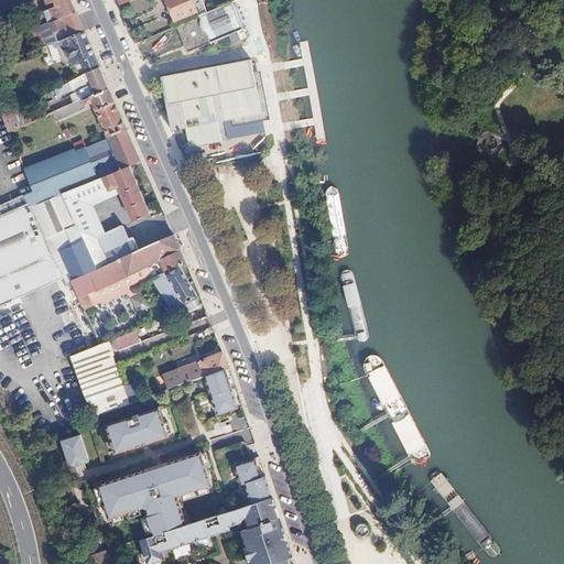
[(85,31),(71,0),(0,0),(0,12),(34,0),(46,0),(49,4),(55,2),(57,8),(42,12),(44,19),(47,18),(50,23),(32,29),(39,47),(86,31),(85,31)]
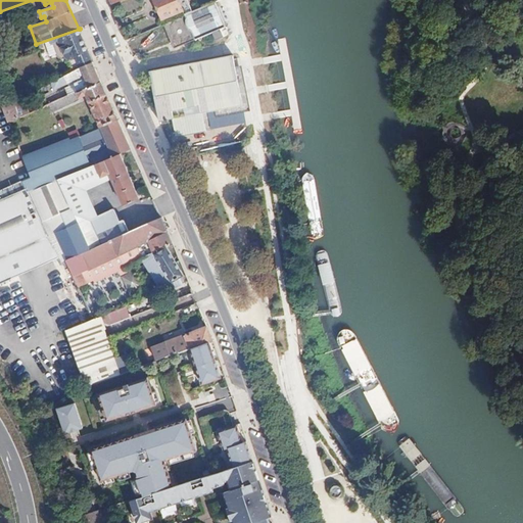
[(155,0),(162,17),(183,9),(179,0),(155,0)]
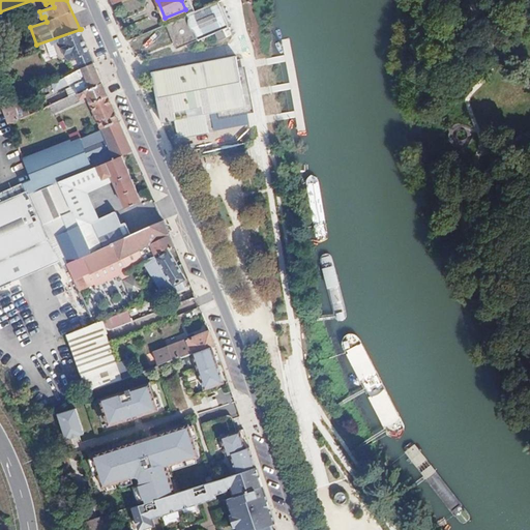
[(218,2),(167,24),(177,49),(217,32),(219,39),(228,35),(226,28),(228,27),(218,2)]
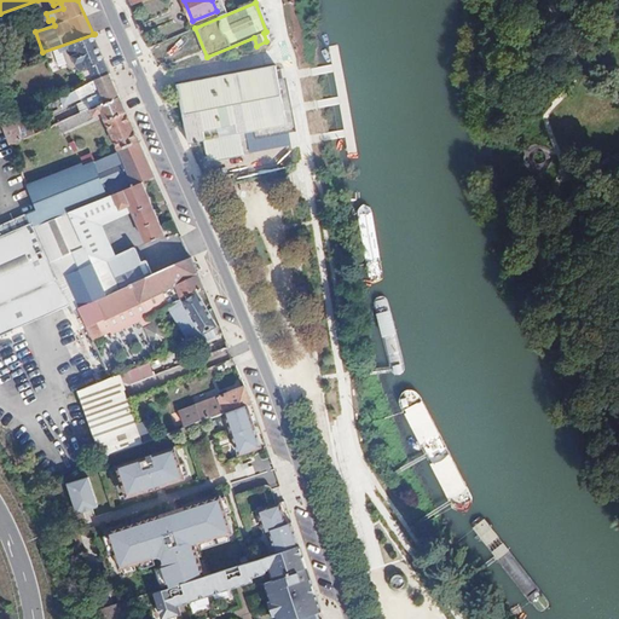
[(6,90),(80,63),(81,68),(86,69),(91,67),(97,80),(98,79),(111,74),(94,34),(42,52),(11,63),(11,62),(0,65),(0,79),(1,79),(6,90)]
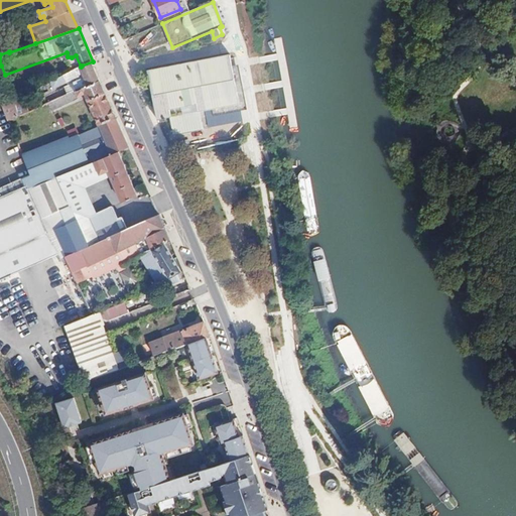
[(230,52),(148,71),(158,120),(171,117),(174,136),(205,129),(202,111),(214,109),(241,103),(233,65),(230,52)]
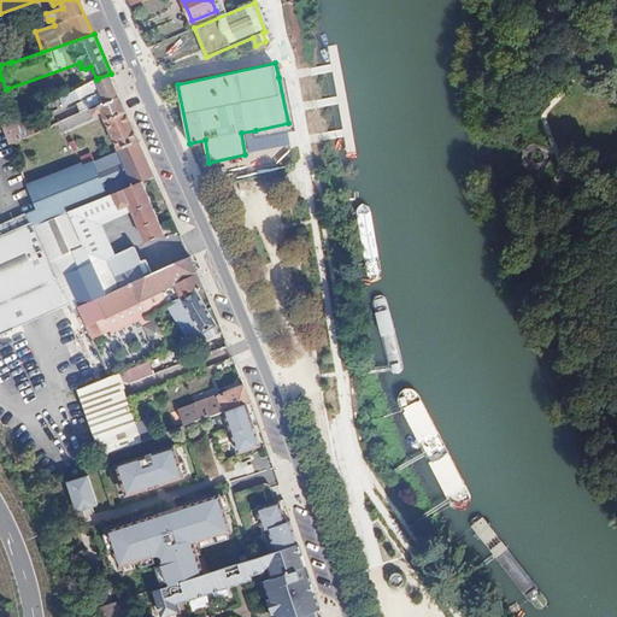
[(121,98),(111,74),(98,78),(97,80),(71,92),(75,100),(100,89),(101,93),(89,98),(90,99),(94,109),(97,109),(121,98)]
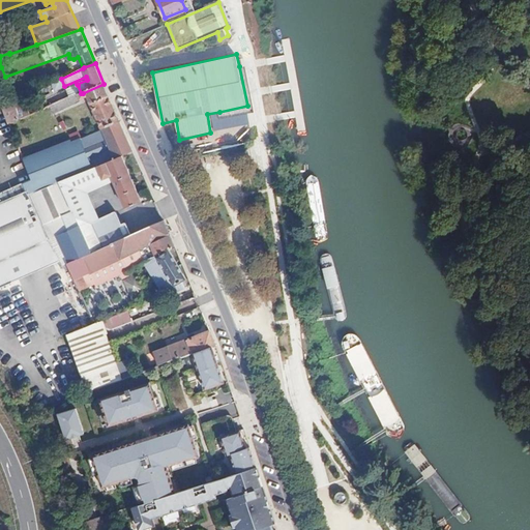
[(247,106),(219,112),(221,119),(256,111),(245,65),(239,66),(247,106)]
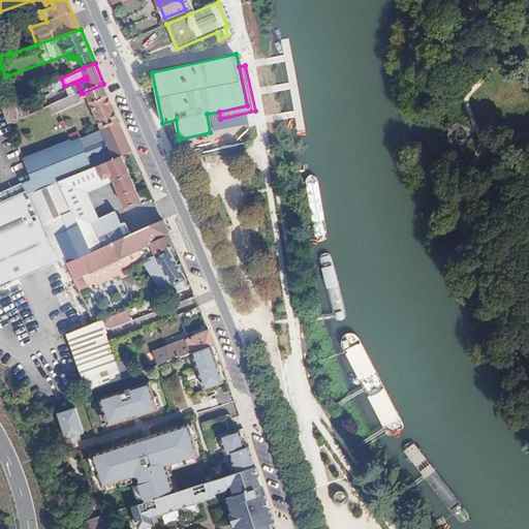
[(121,122),(103,84),(83,93),(81,93),(69,98),(52,106),(55,114),(81,102),(80,100),(89,97),(103,129),(121,122)]
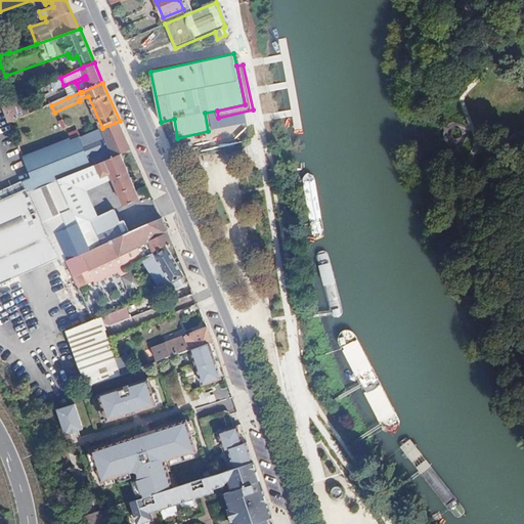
[(69,97),(80,92),(77,84),(70,87),(71,89),(66,92),(69,97)]
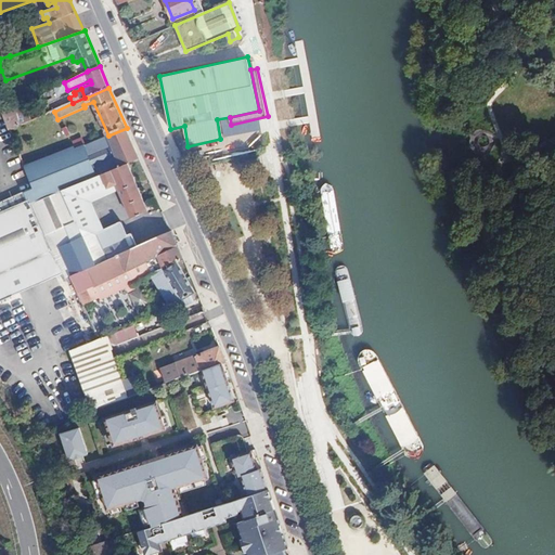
[(22,125),(15,106),(3,111),(11,130),(22,125)]
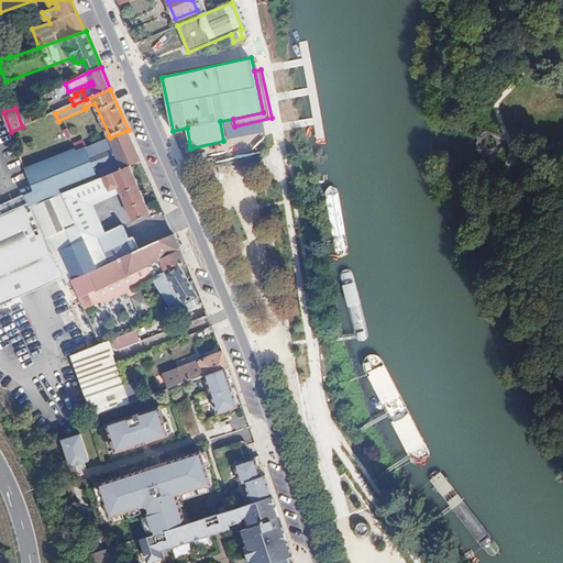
[(258,127),(242,136),(250,150),(266,139),(258,127)]
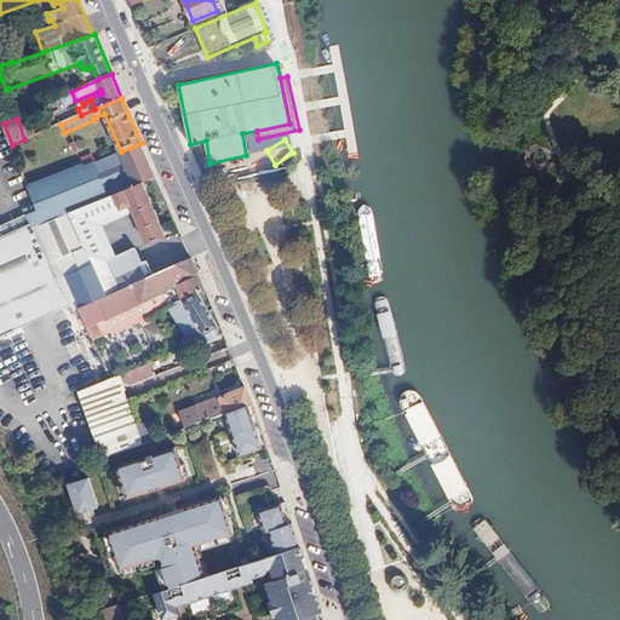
[(70,213),(143,183),(156,177),(142,143),(121,151),(97,161),(95,162),(87,165),(87,166),(85,165),(82,164),(79,164),(78,164),(27,185),(35,210),(28,213),(34,228),(70,213)]
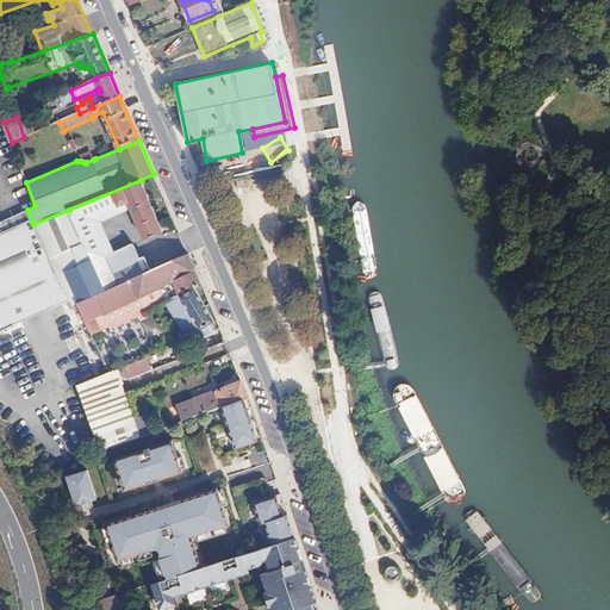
[(109,257),(93,218),(130,204),(145,241),(163,232),(141,180),(69,210),(87,249),(109,257)]
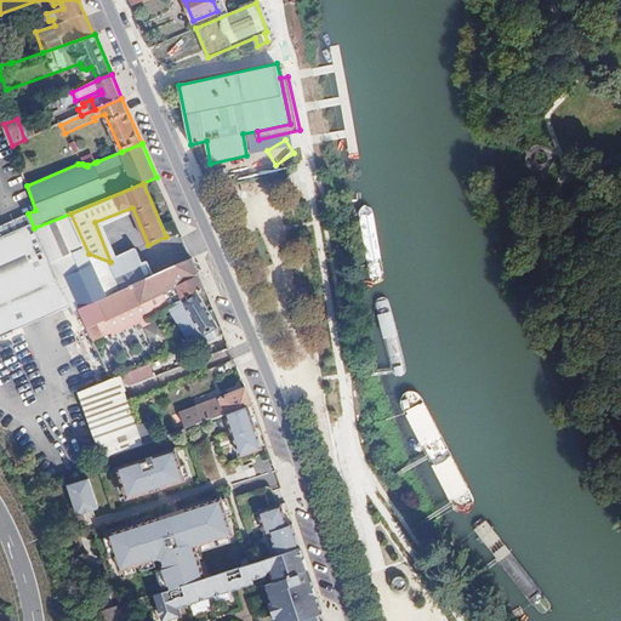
[(0,335),(70,303),(49,257),(34,228),(28,214),(0,226),(0,335)]
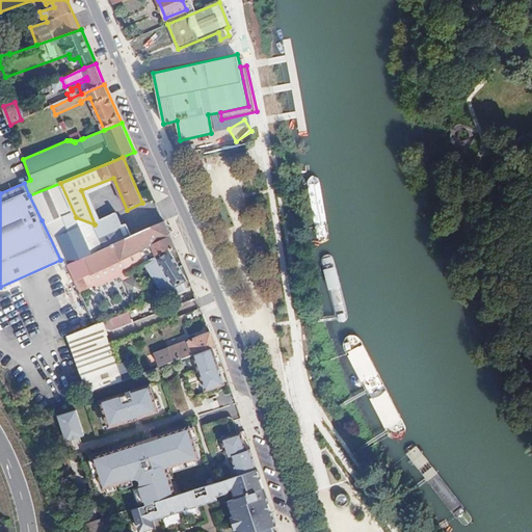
[(68,264),(131,237),(126,224),(122,227),(116,214),(95,224),(76,217),(60,183),(29,195),(42,220),(60,260),(63,266),(65,266),(65,265),(68,264)]
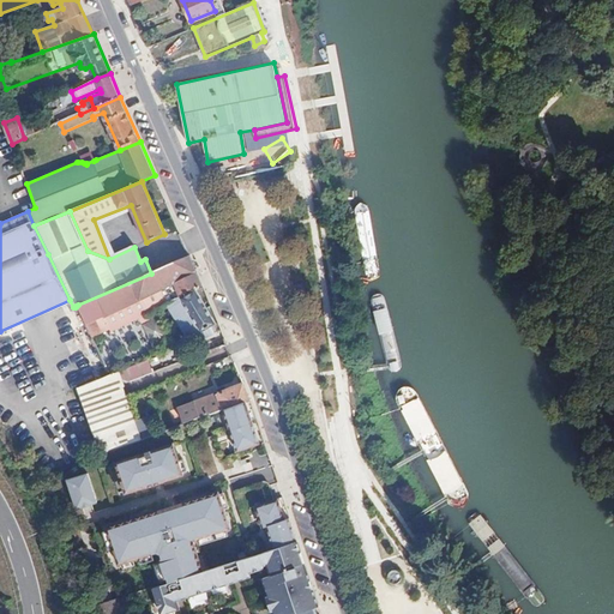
[(98,335),(168,305),(169,307),(174,304),(196,290),(203,286),(202,284),(193,264),(191,257),(151,274),(78,305),(91,338),(92,337),(98,335)]
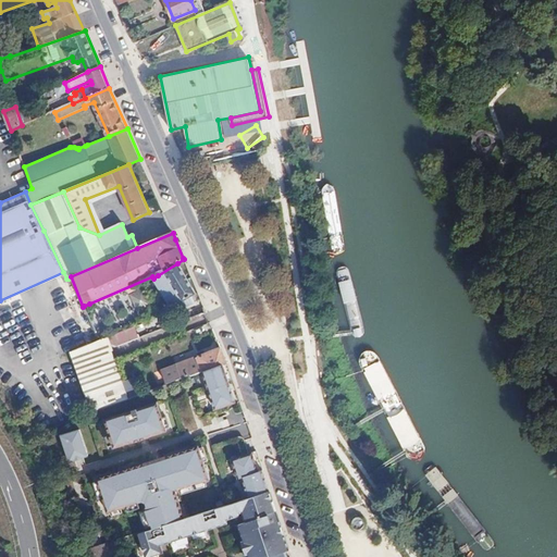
[(187,277),(177,263),(158,275),(181,313),(196,304),(192,296),(196,294),(196,293),(196,292),(187,277)]
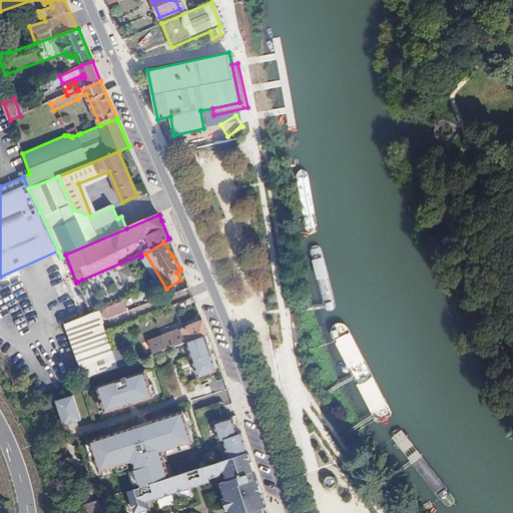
[(125,285),(134,284),(131,268),(122,270),(125,285)]
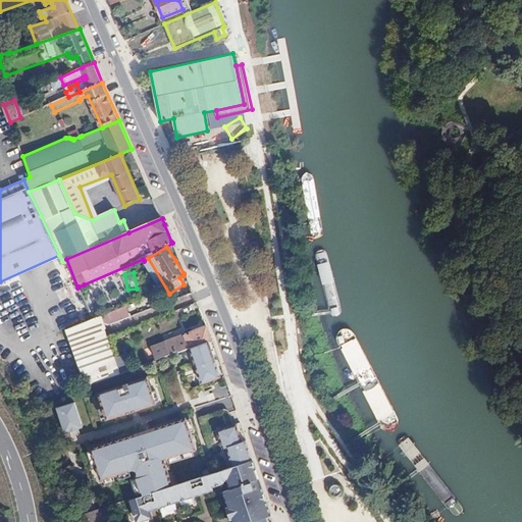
[(93,305),(84,284),(79,286),(88,307),(93,305)]
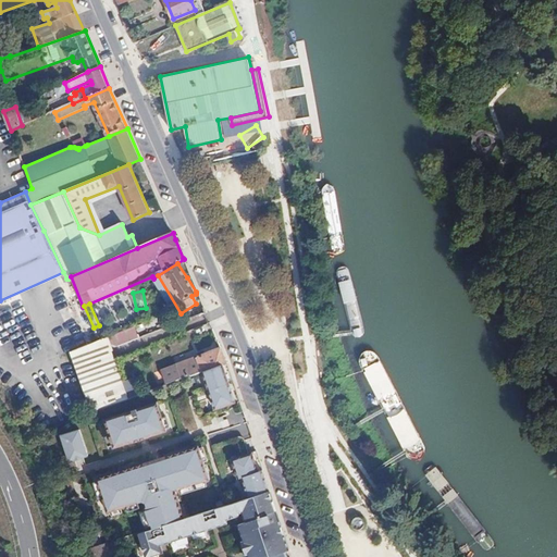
[(140,337),(133,319),(96,333),(99,341),(112,343),(119,345),(140,337)]
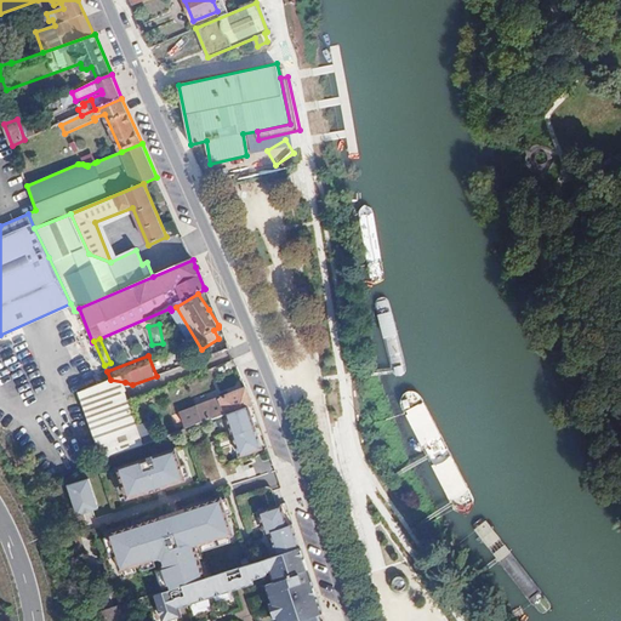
[(129,393),(125,382),(110,380),(101,383),(79,392),(104,460),(112,456),(143,445),(127,402),(131,400),(129,393)]
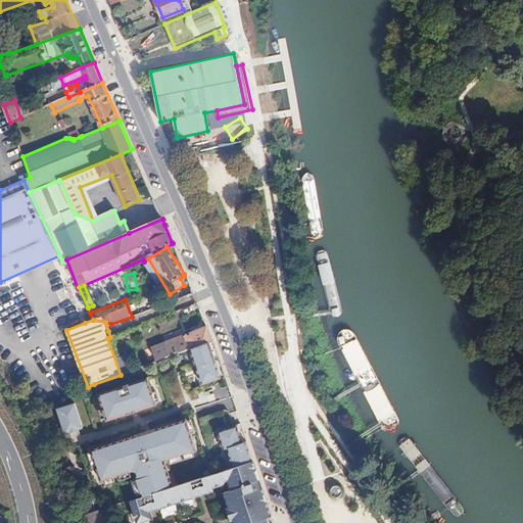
[(190,349),(214,341),(208,327),(152,346),(157,362),(190,349)]
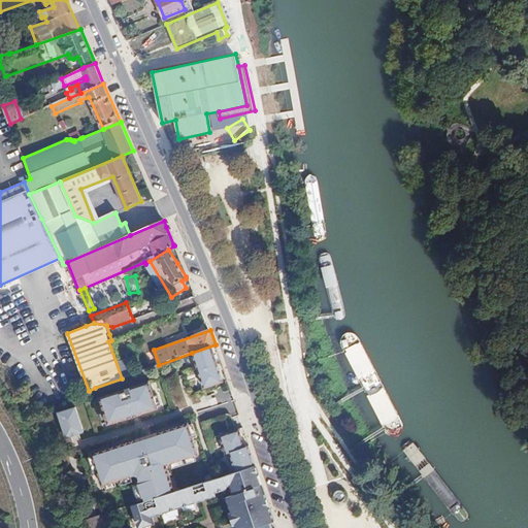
[(138,372),(132,356),(119,361),(111,340),(108,341),(122,378),(130,375),(138,372)]
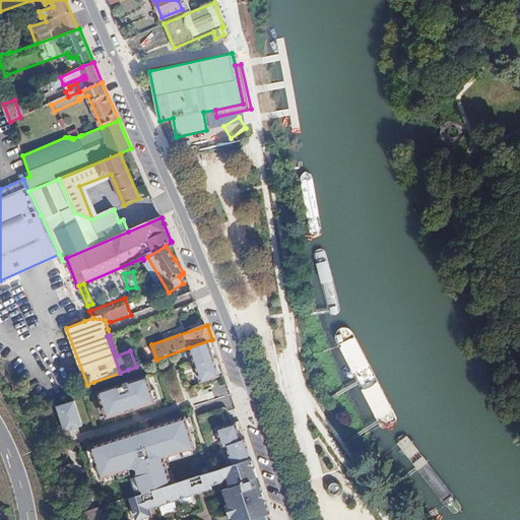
[(212,339),(189,347),(201,383),(224,375),(218,356),(212,339)]
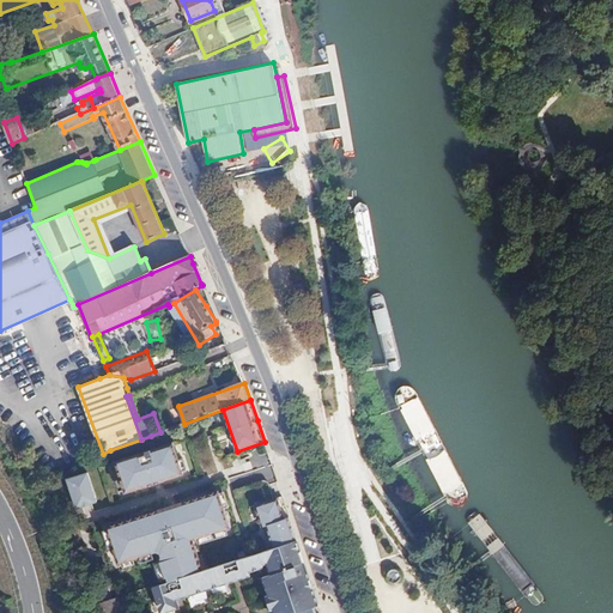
[(174,442),(115,461),(126,492),(147,486),(163,481),(184,474),(174,442)]
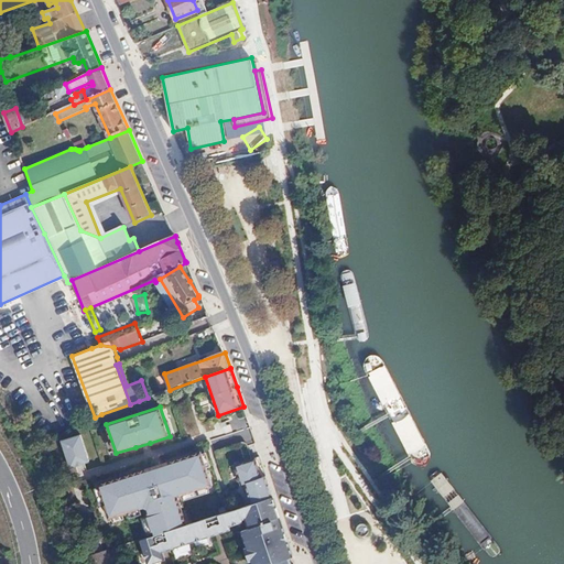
[(82,434),(63,441),(71,467),(76,466),(77,466),(85,464),(85,463),(90,462),(82,434)]
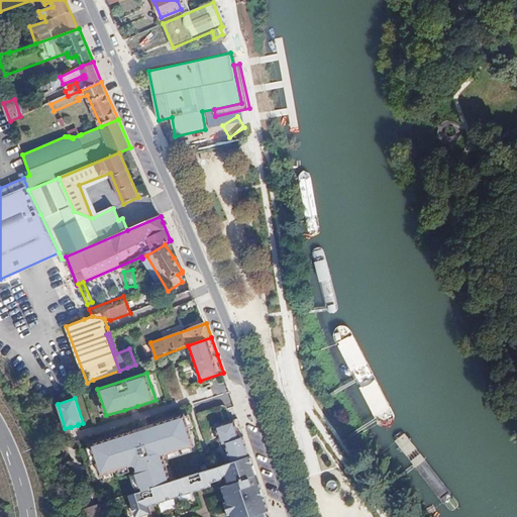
[(143,490),(172,480),(164,454),(195,444),(190,427),(185,413),(90,444),(96,460),(101,476),(133,464),(136,467),(137,470),(136,470),(141,487),(143,490)]
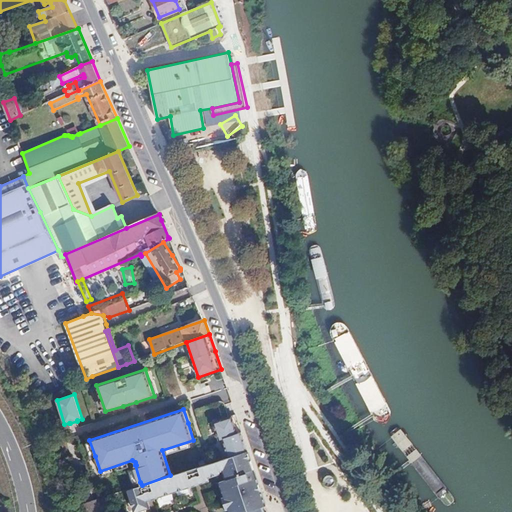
[(229,456),(248,450),(247,447),(242,431),(238,432),(232,414),(212,422),(219,439),(223,438),(229,456)]
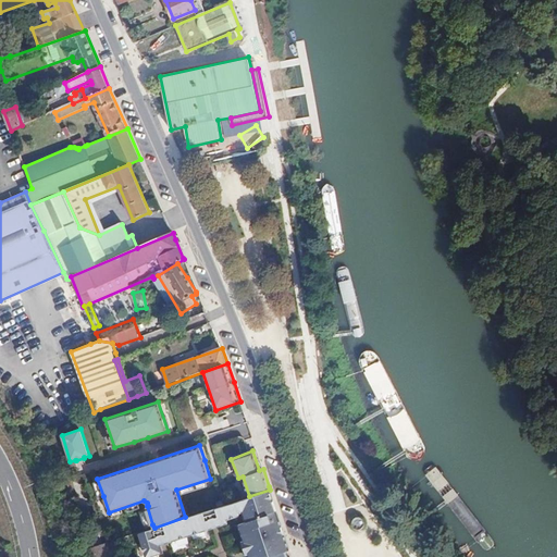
[(292,556),(270,490),(249,496),(185,517),(155,528),(147,530),(139,532),(147,556),(161,552),(159,544),(161,543),(160,541),(164,539),(165,542),(212,527),(211,522),(215,521),(217,525),(225,522),(224,518),(238,514),(238,510),(242,509),(245,520),(237,522),(243,539),(247,552),(248,556),(292,556)]
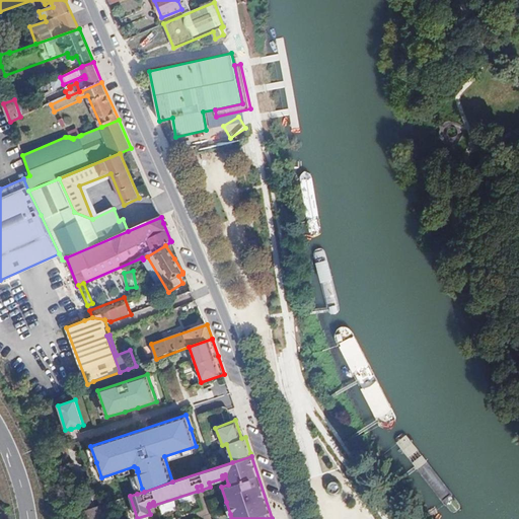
[(332,494),(335,494),(338,493),(339,490),(340,488),(339,485),(337,483),(334,483),(331,483),(329,484),(327,486),(327,489),(328,491),(329,493),(332,494)]
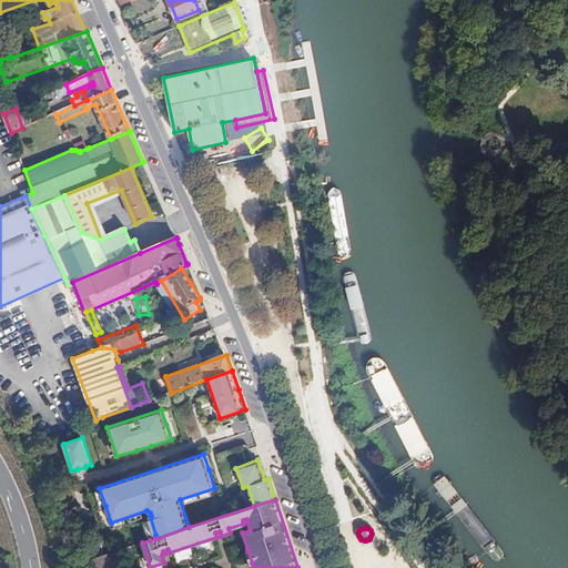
[(119,567),(113,553),(87,560),(89,567),(119,567)]
